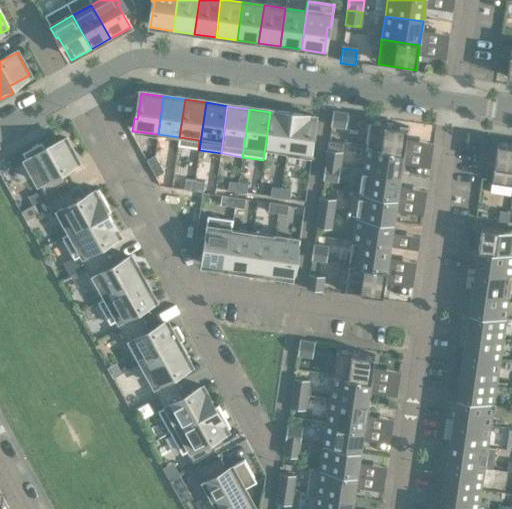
[(270,112),(263,160),(265,160),(266,150),(286,153),(292,115),(270,112)]
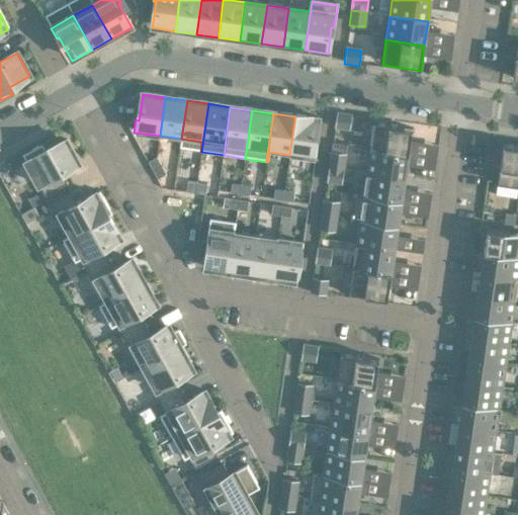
[(334,130),(349,132),(352,116),(336,114),(334,130)]
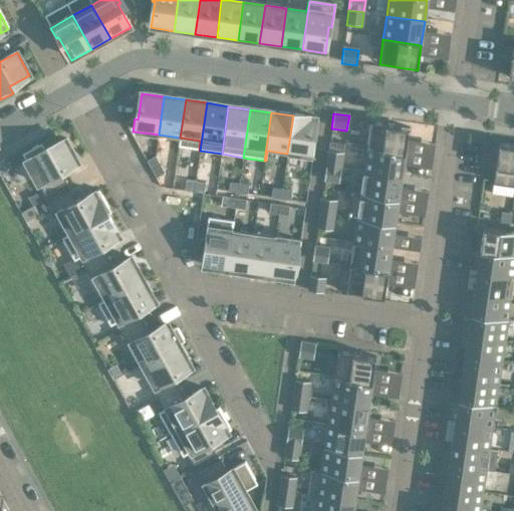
[(315,118),(293,115),(287,154),(313,158),(314,145),(311,145),(315,118)]
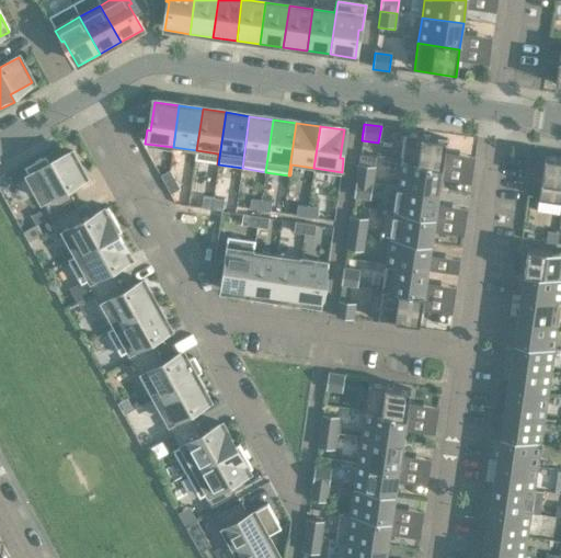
[(404,135),(401,162),(443,168),(446,141),(404,135)]
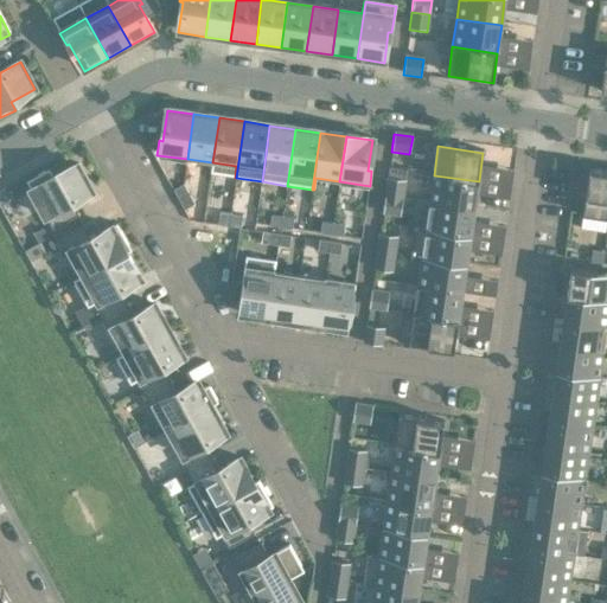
[(26,184),(52,231),(80,217),(72,204),(93,193),(77,166),(53,179),(49,171),(26,184)]
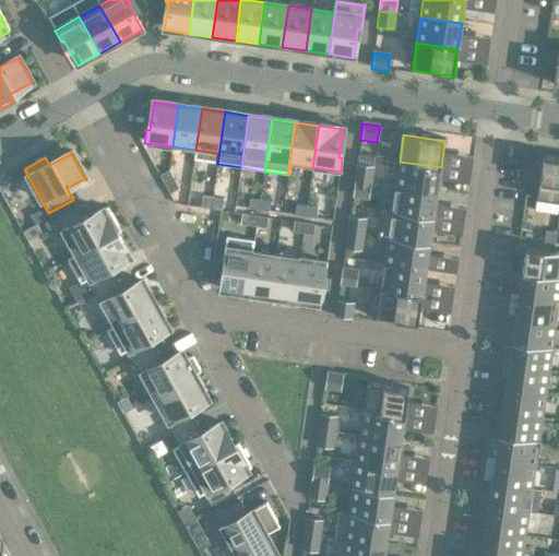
[(536,200),(558,202),(558,160),(543,158),(536,200)]
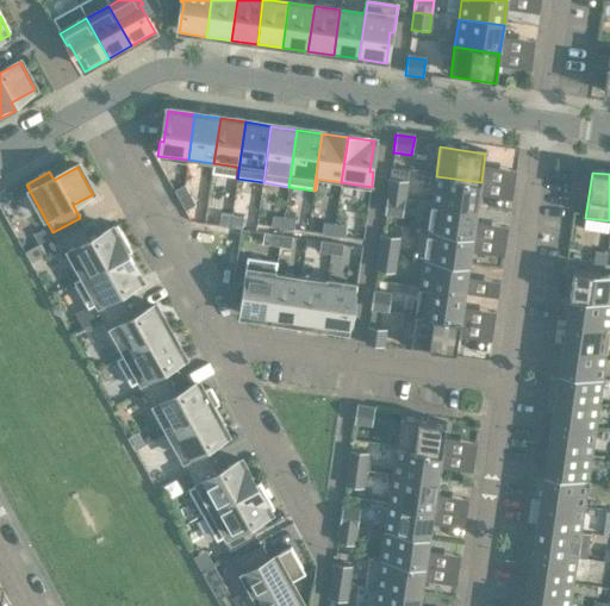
[(436,176),(431,205),(477,211),(481,182),(436,176)]
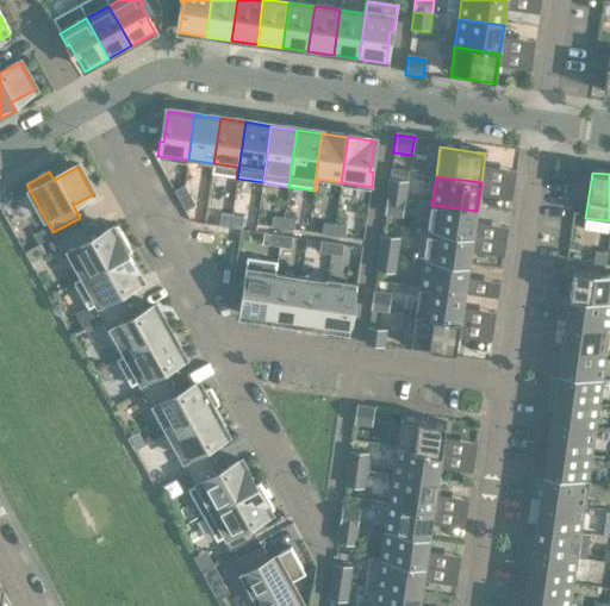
[(390,180),(387,198),(405,200),(408,183),(390,180)]
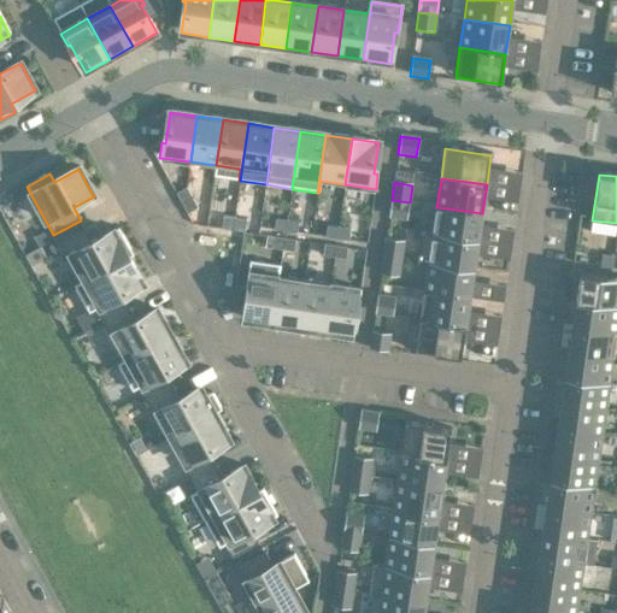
[(176,195),(182,206),(192,200),(187,189),(176,195)]
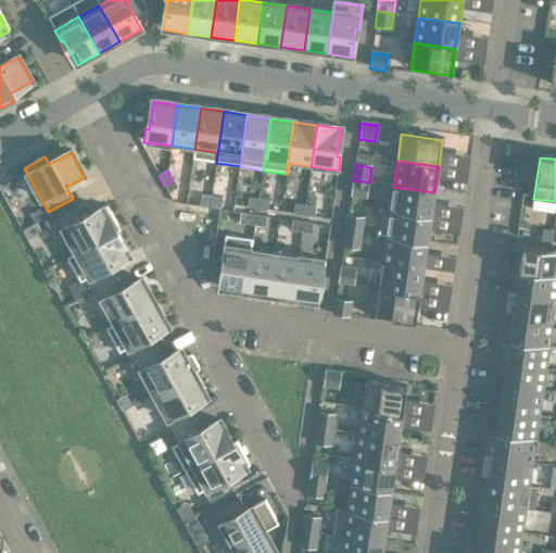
[(173,180),(164,186),(168,195),(178,189),(173,180)]
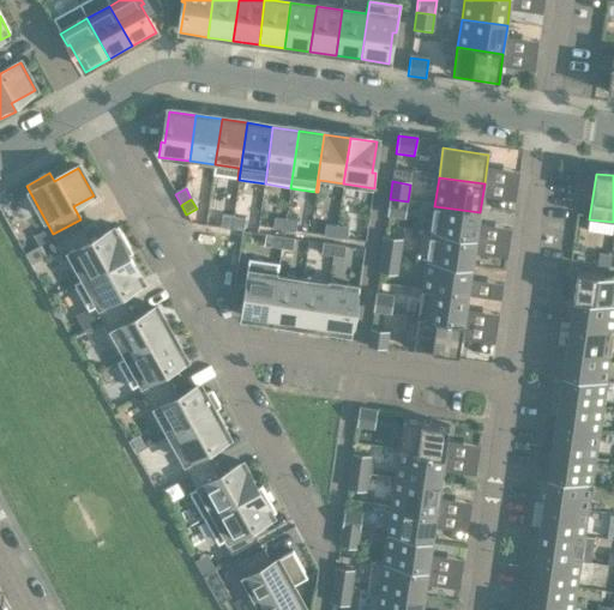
[(408,201),(390,199),(386,217),(405,221),(408,201)]
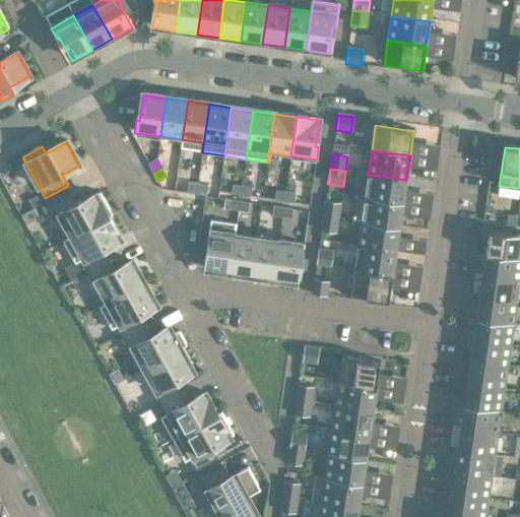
[(354,196),(354,197),(403,204),(406,180),(368,175),(365,197),(354,196)]
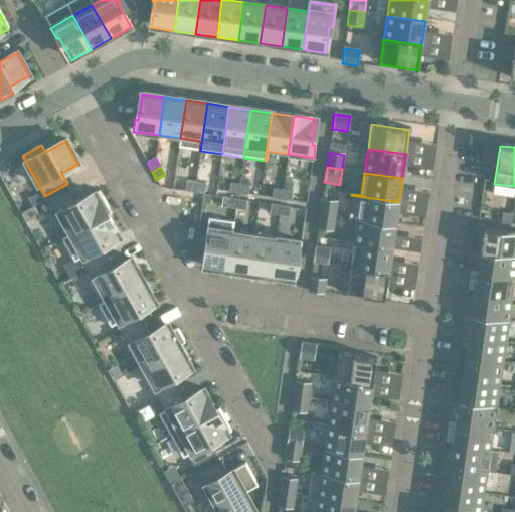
[(185,192),(194,193),(195,184),(186,182),(185,192)]
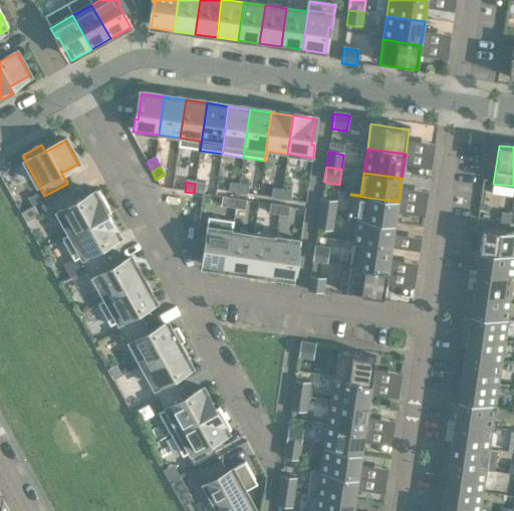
[(195,184),(194,193),(204,195),(205,185),(195,184)]
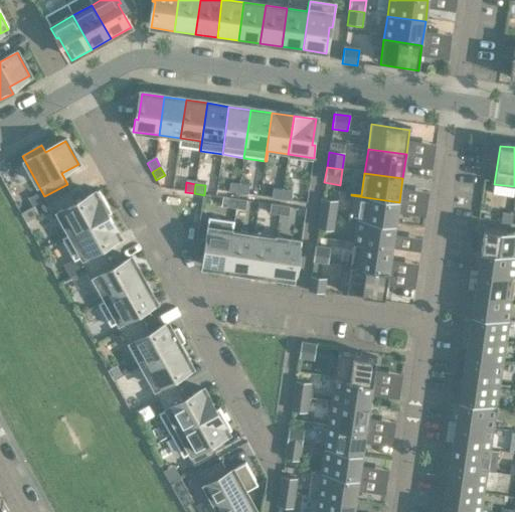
[(228,194),(237,195),(239,185),(229,184),(228,194)]
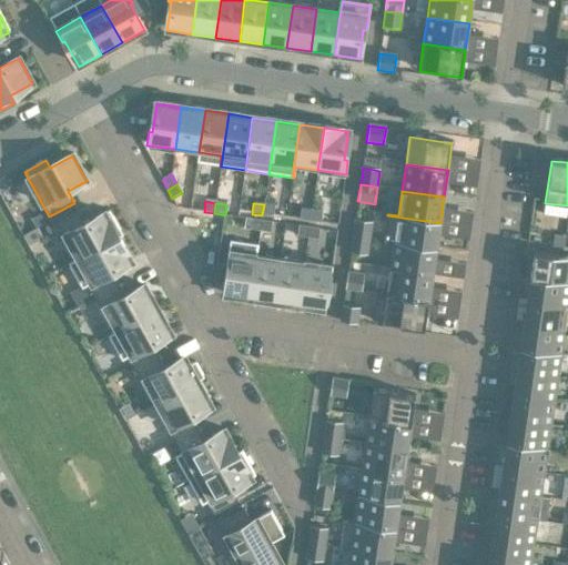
[(264,204),(262,215),(273,217),(274,207),(264,204)]
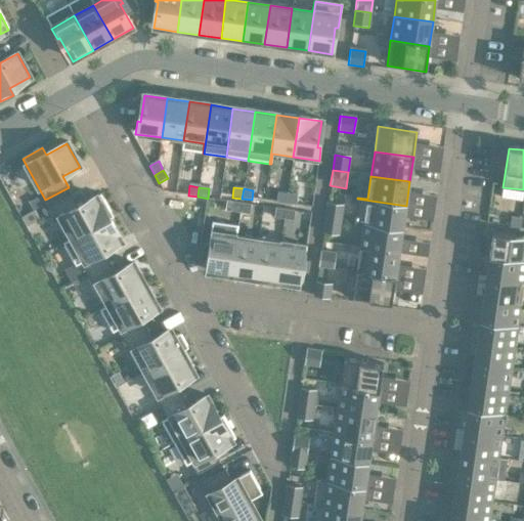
[(276,204),(286,205),(288,194),(277,193),(276,204)]
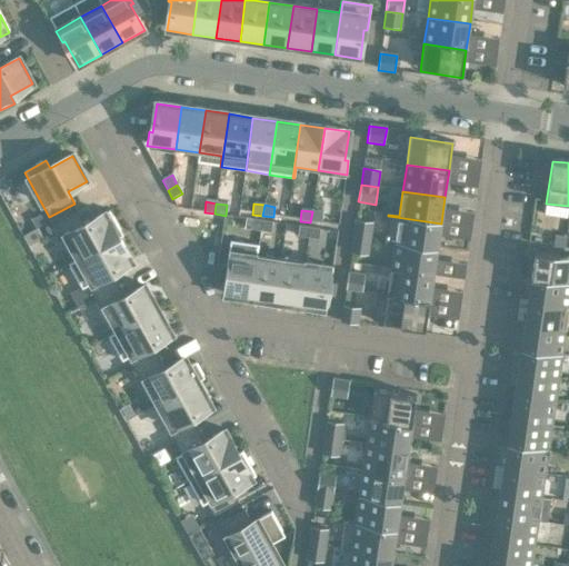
[(312,211),(310,222),(321,224),(322,214),(312,211)]
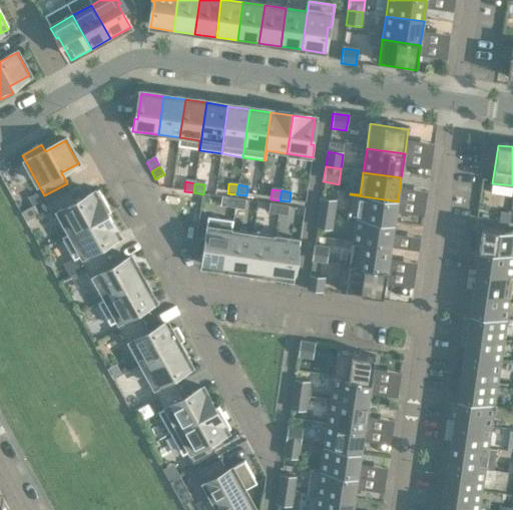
[(61,239),(62,239),(110,213),(98,191),(77,203),(71,192),(49,204),(55,215),(59,213),(70,234),(61,239)]
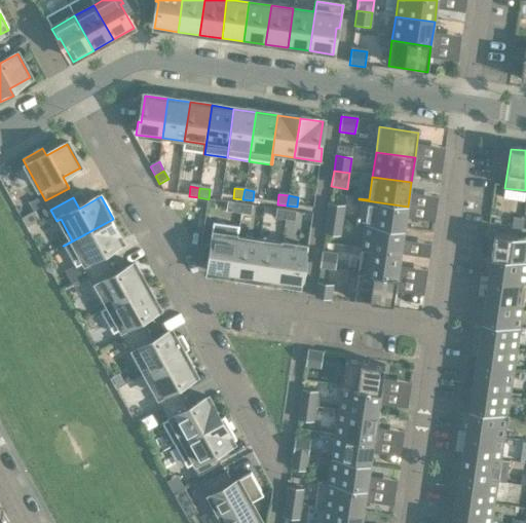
[(359,199),(355,224),(404,231),(408,207),(359,199)]
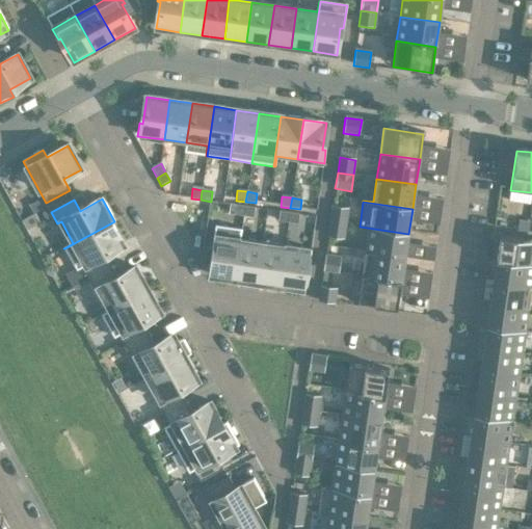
[(37,203),(29,208),(34,215),(42,211),(37,203)]
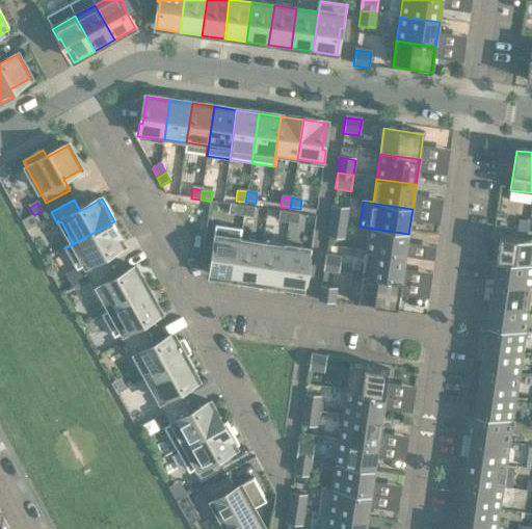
[(234,216),(243,217),(245,208),(235,206),(234,216)]
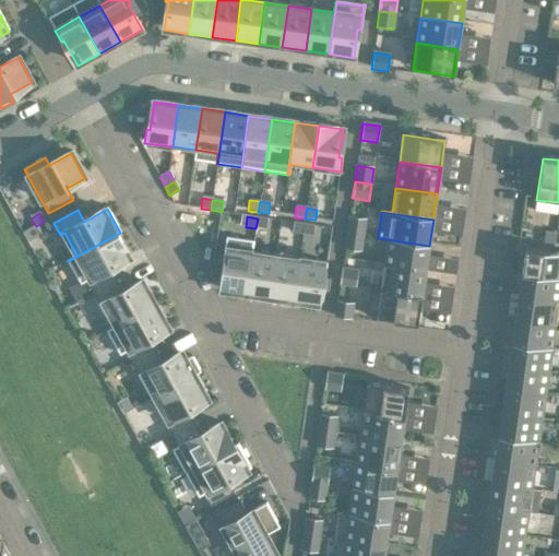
[(349,217),(347,234),(364,236),(366,220),(349,217)]
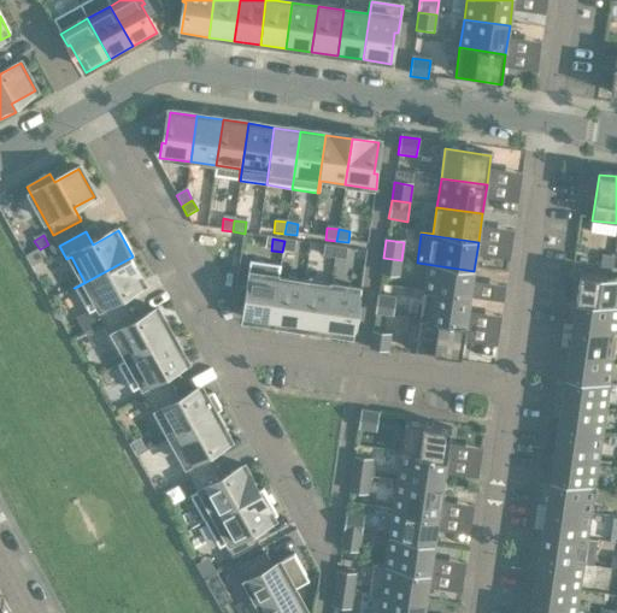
[(285,241),(282,252),(294,254),(295,242),(285,241)]
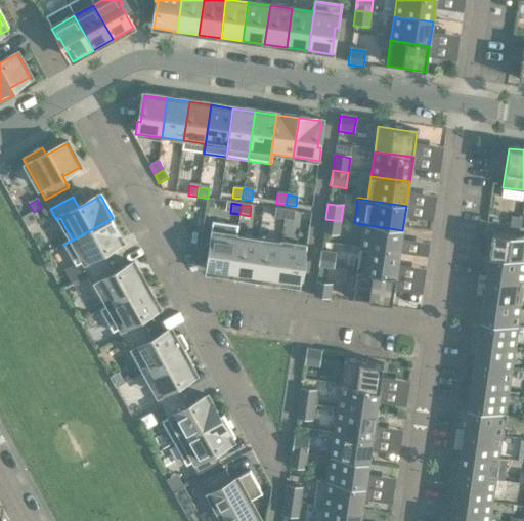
[(273,219),(284,220),(285,211),(275,209),(273,219)]
